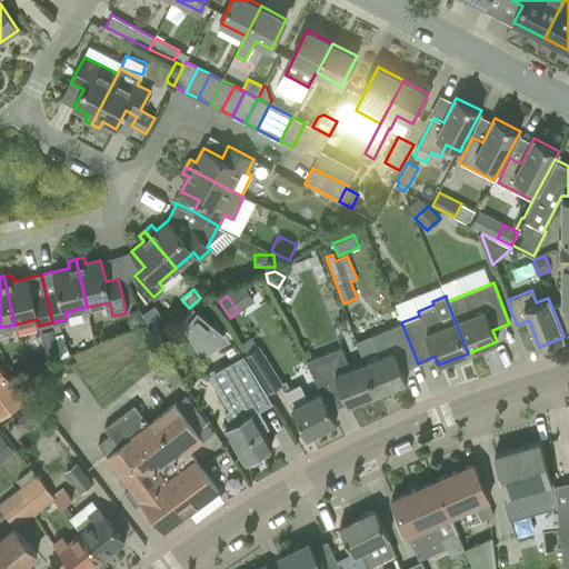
[(127,320),(130,328),(145,322),(138,309),(130,312),(127,320)]
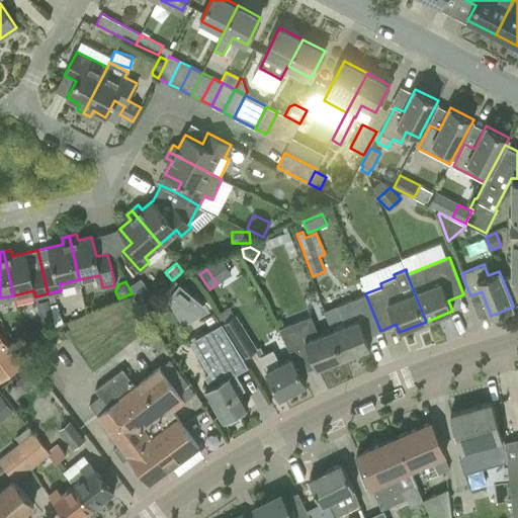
[(180,283),(167,298),(191,319),(204,304),(180,283)]
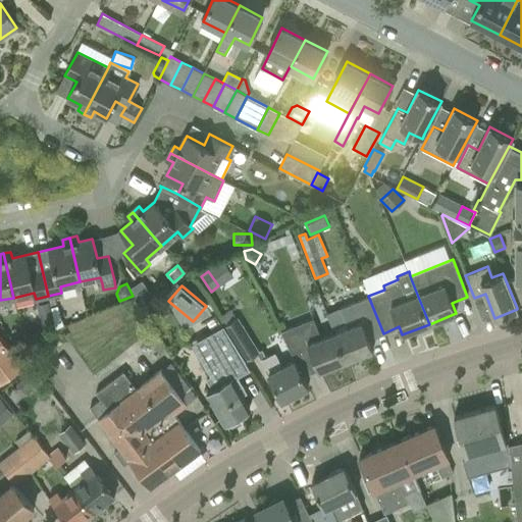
[(347,326),(333,331),(346,361),(373,351),(368,338),(383,333),(368,296),(340,308),(347,326)]
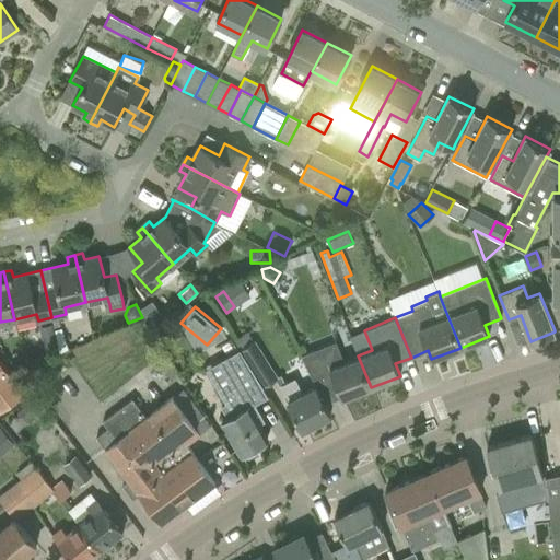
[(283,322),(278,322),(275,327),(277,331),(283,333),(287,326),(283,322)]
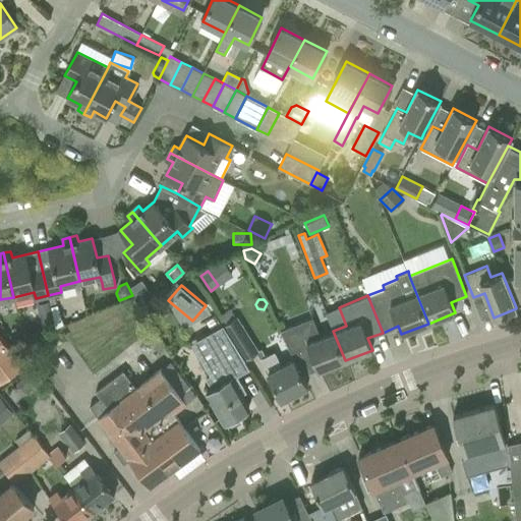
[(38,304),(39,310),(45,312),(51,311),(49,302),(38,304)]
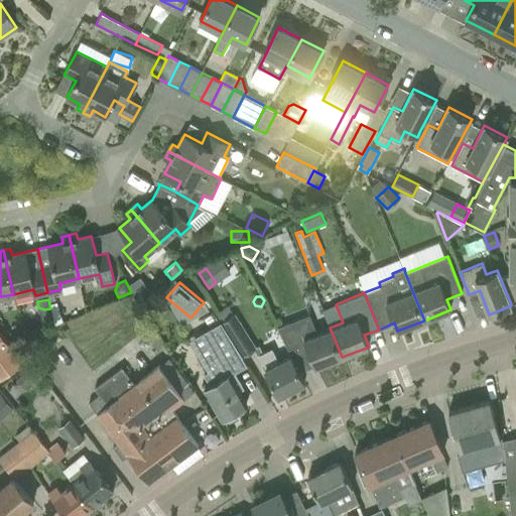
[(217,313),(222,321),(234,313),(229,305),(217,313)]
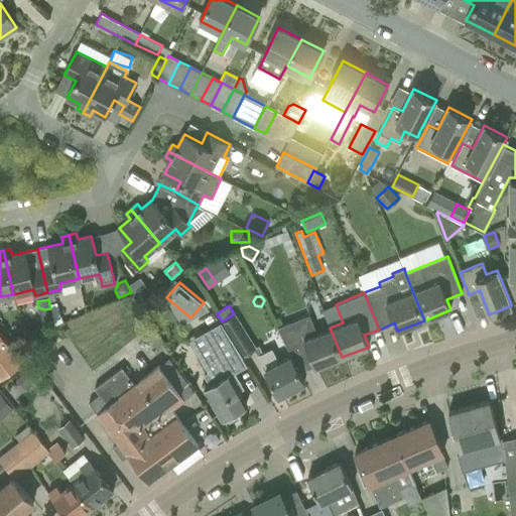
[(222,321),(243,356),(256,348),(235,313),(234,313),(222,321)]
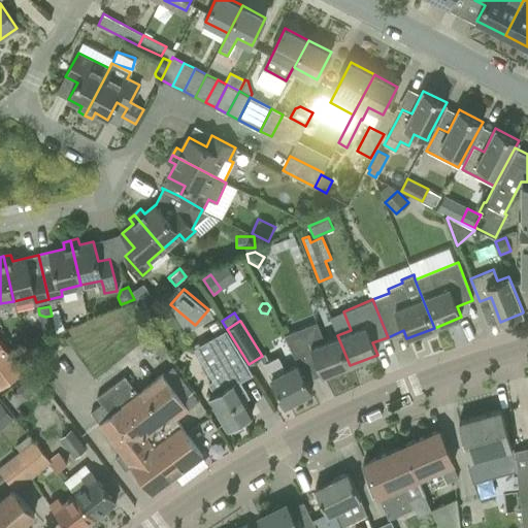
[(285,335),(299,364),(306,380),(322,373),(323,376),(350,365),(337,335),(325,341),(317,322),(285,335)]
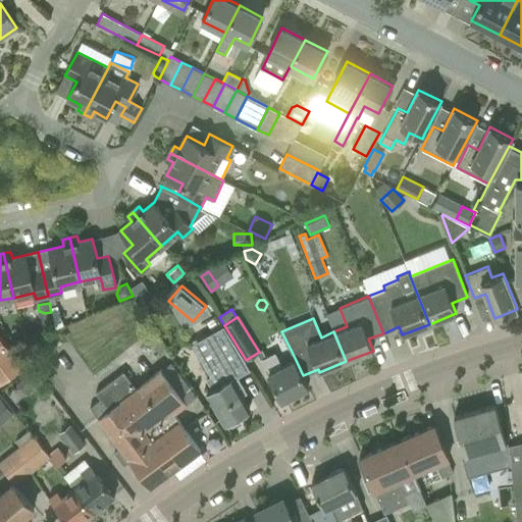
[(251,368),(246,360),(224,325),(194,342),(212,375),(208,378),(214,388),(208,393),(225,422),(226,422),(226,423),(231,424),(240,420),(240,415),(240,414),(250,409),(242,395),(246,392),(237,376),(251,368)]
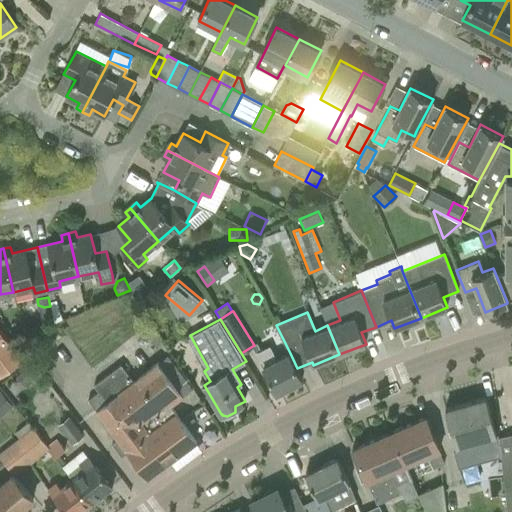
[(0,331),(0,376),(0,377),(22,360),(0,331)]
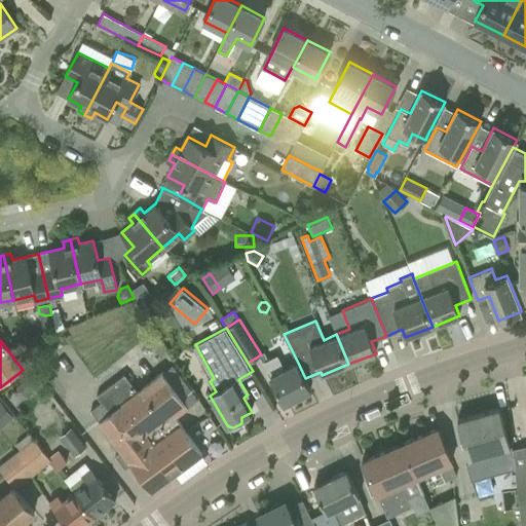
[(270,377),(284,404),(310,389),(305,378),(298,363),(285,370),(277,354),(264,362),(271,376),(270,377)]
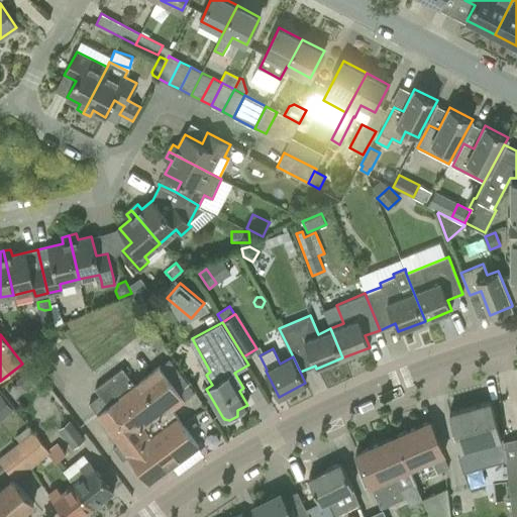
[(109,378),(174,464),(199,445),(172,409),(185,400),(160,367),(134,385),(121,368),(109,378)]
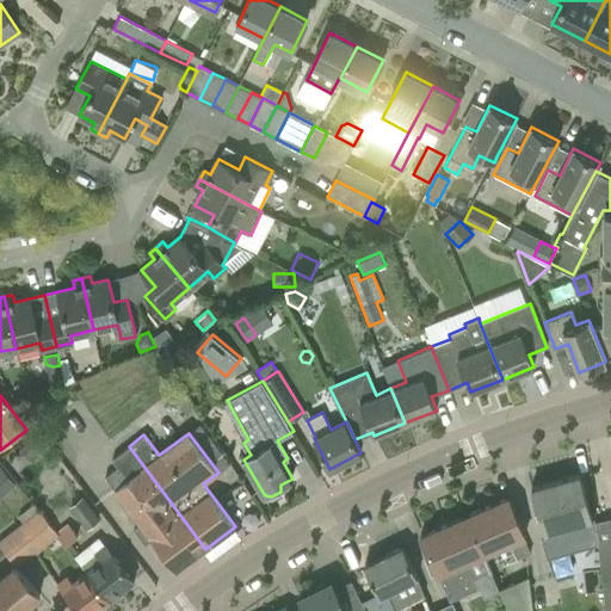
[(44,448),(36,437),(22,448),(30,460),(44,448)]
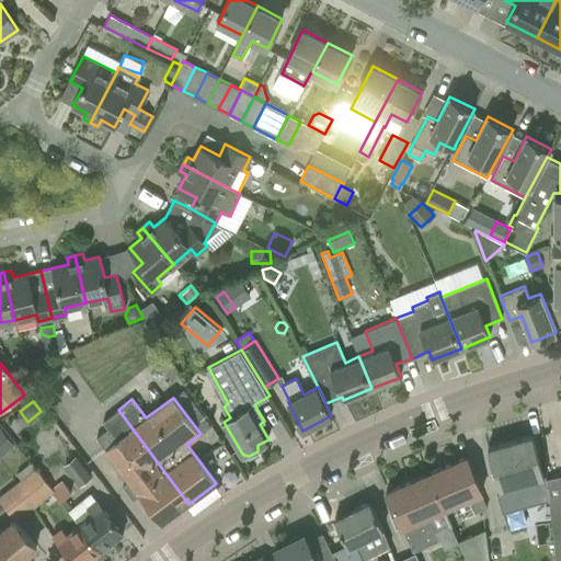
[(189,504),(118,410),(103,421),(109,428),(98,437),(105,448),(105,449),(128,481),(122,485),(133,500),(139,494),(161,524),(189,504)]
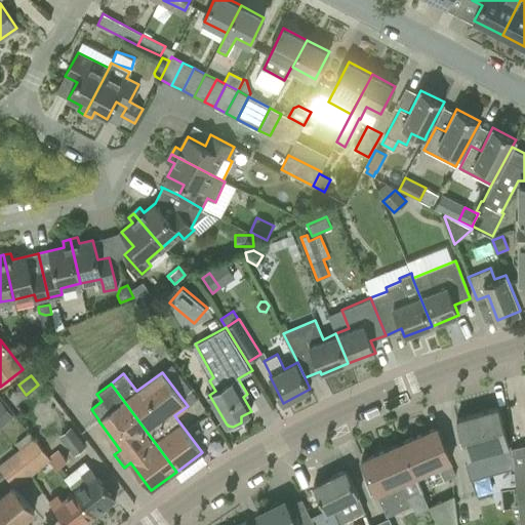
[(13,417),(1,401),(0,401),(0,422),(3,427),(13,417)]
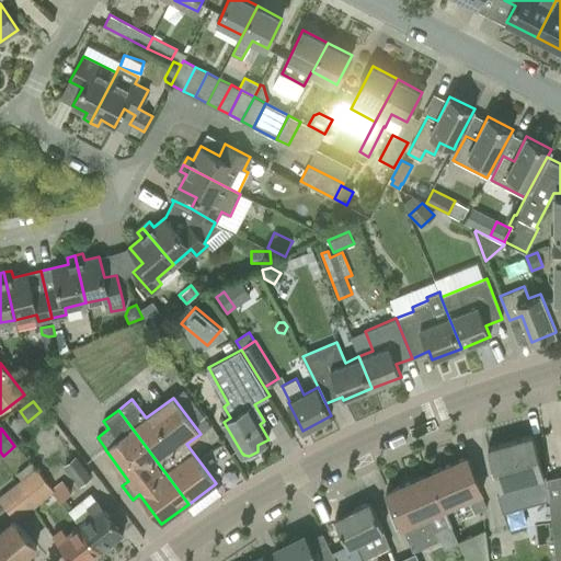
[(545,474),(533,435),(488,448),(501,492),(497,493),(503,512),(534,503),(527,480),(545,474)]
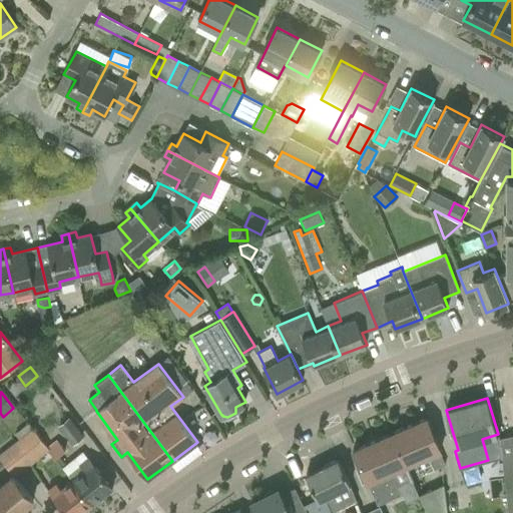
[(426,418),(393,433),(407,466),(429,456),(435,470),(446,465),(440,451),(442,450),(428,417),(426,418)]
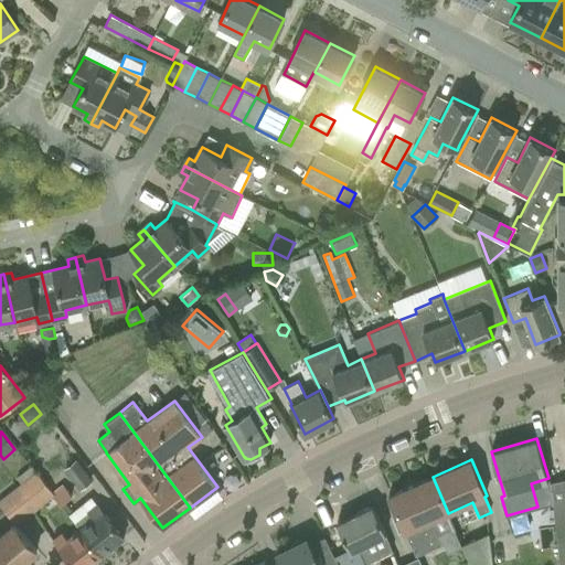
[(92,480),(75,460),(65,468),(81,489),(92,480)]
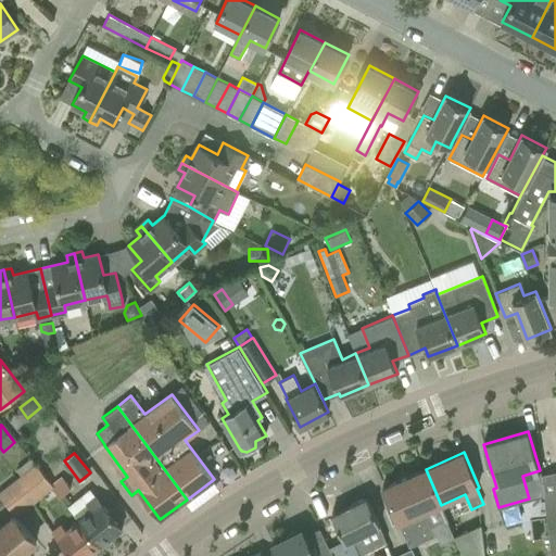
[(0,484),(0,494),(11,513),(53,489),(38,463),(0,484)]
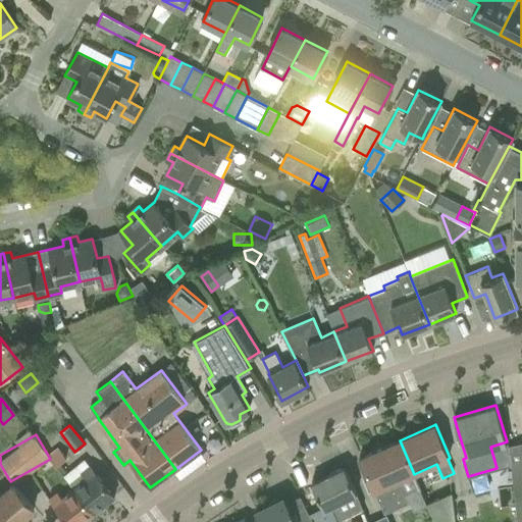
[(410,501),(408,496),(420,489),(421,488),(414,474),(400,440),(399,440),(397,440),(398,441),(361,457),(359,457),(373,489),(374,488),(384,513),(410,501)]
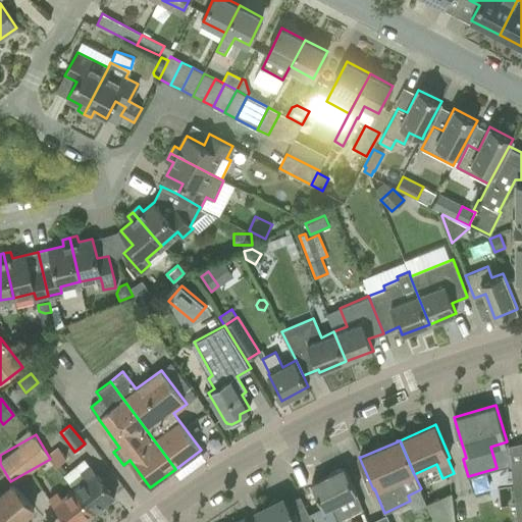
[(521,444),(509,448),(516,521),(517,521),(521,521),(521,444)]
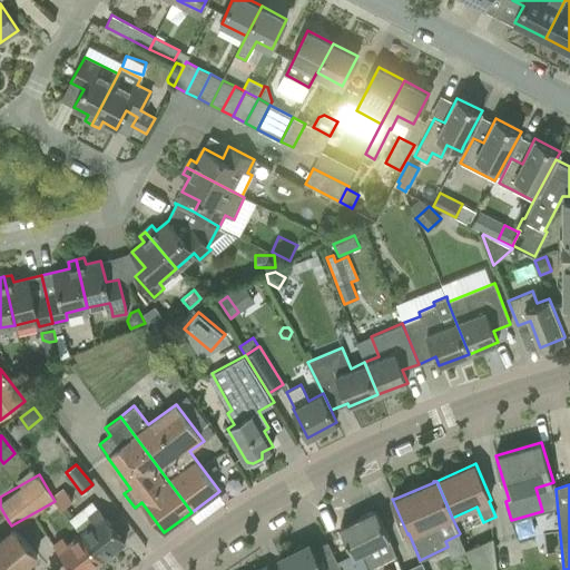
[(64,488),(55,494),(64,507),(72,500),(64,488)]
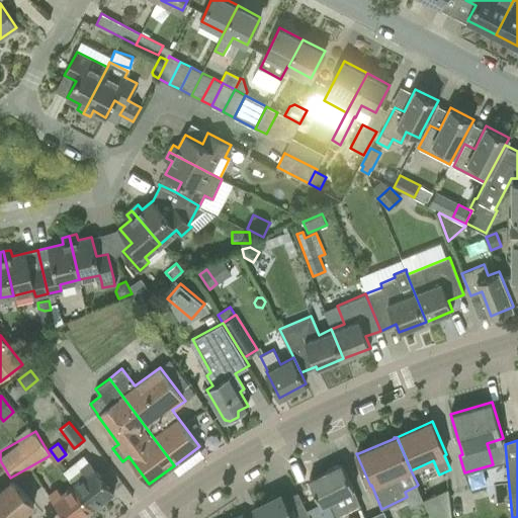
[(74,484),(93,509),(114,493),(84,455),(64,471),(74,484)]
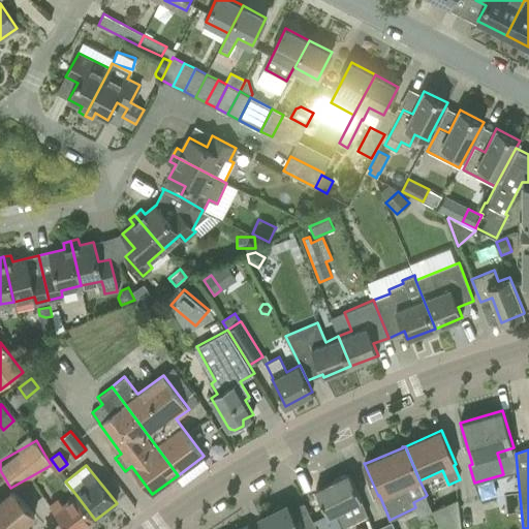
[(315,526),(315,528),(343,528),(367,516),(363,500),(349,473),(315,490),(330,521),(315,526)]
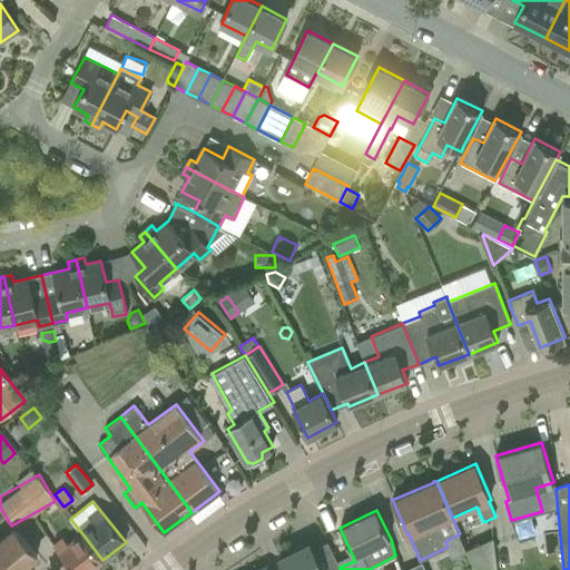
[(0,569),(19,569),(38,554),(15,527),(0,539),(0,569)]
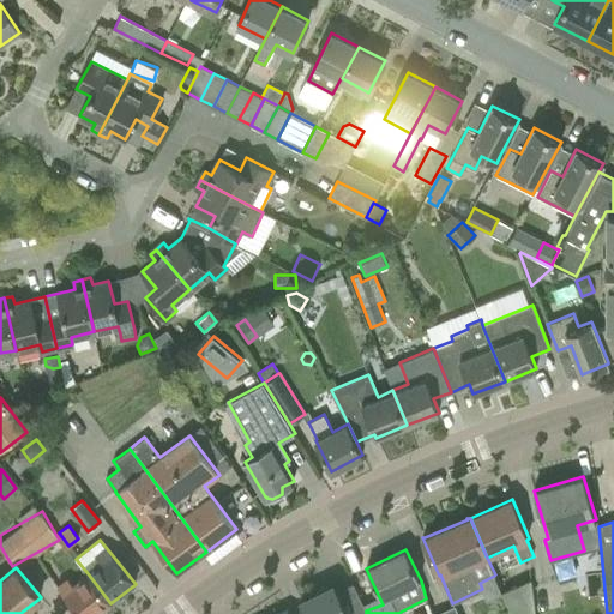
[(58,588),(79,613),(96,613),(110,603),(88,573),(73,585),(68,578),(58,588)]
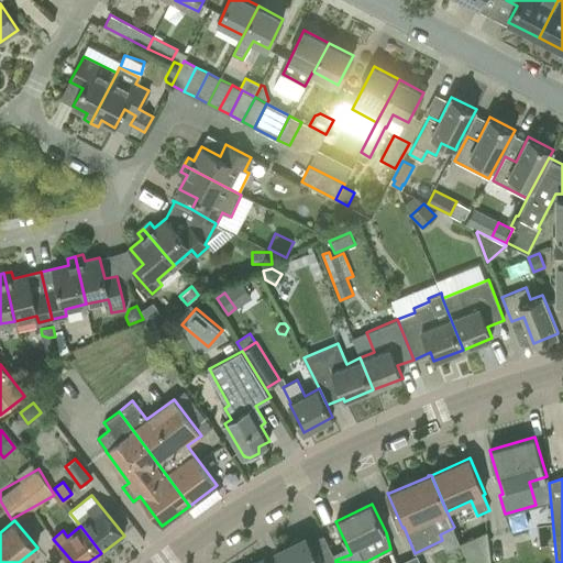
[(487,530),(460,543),(470,562),(490,562),(487,530)]
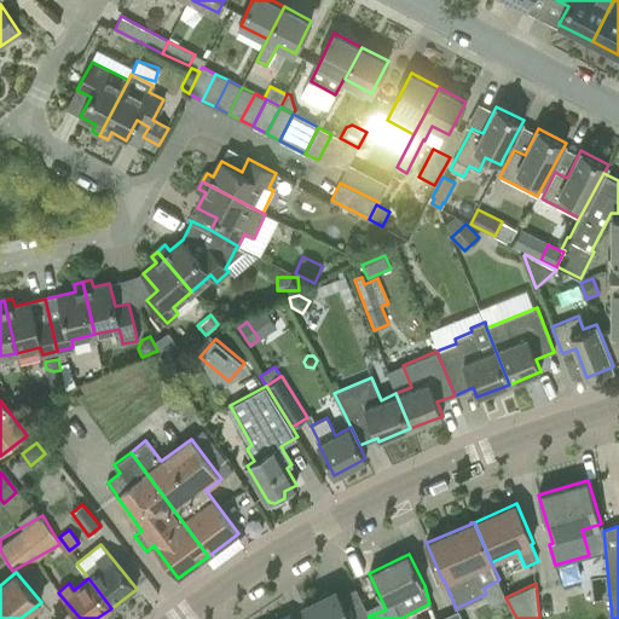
[(369,618),(369,615),(368,615),(370,614),(369,614),(359,618),(351,618),(336,590),(304,606),(311,618),(369,618)]
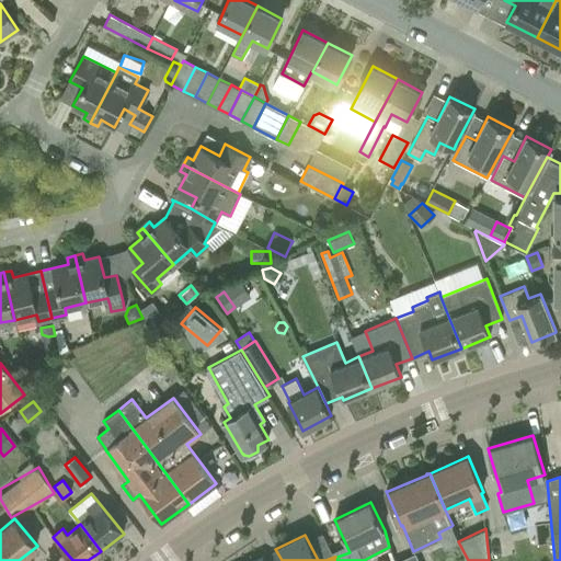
[(393,560),(419,560),(415,551),(393,560)]
